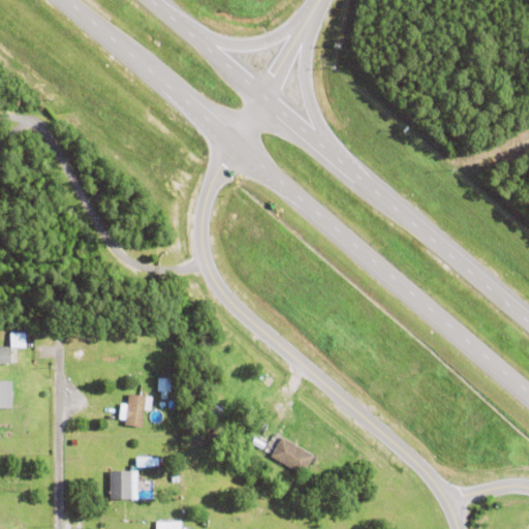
[(24,333),(8,333),(8,348),(24,348),(24,333)]
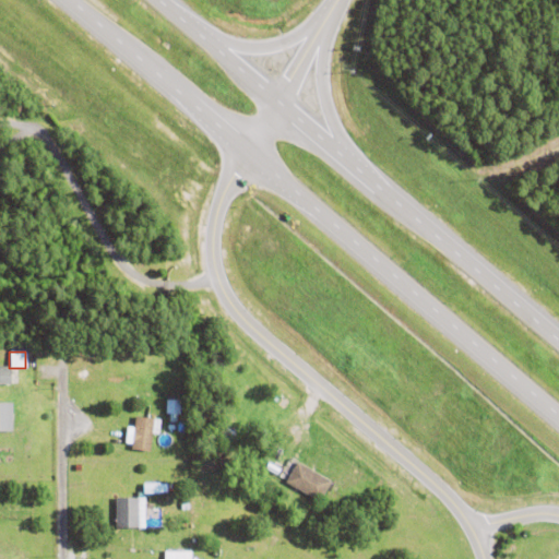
[(0,366),(11,366),(11,384),(0,384),(0,366)]
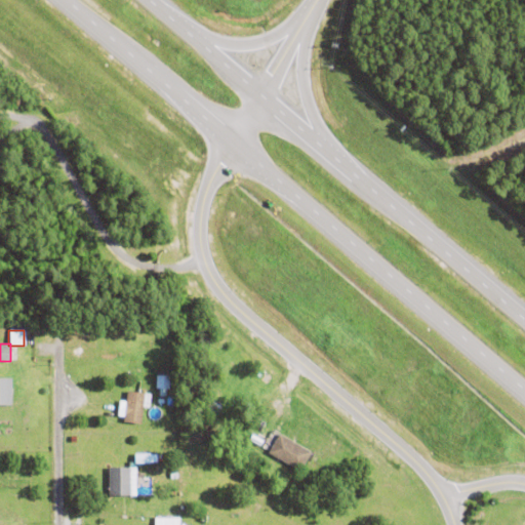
[(155,389),(168,389),(168,375),(155,375),(155,389)]
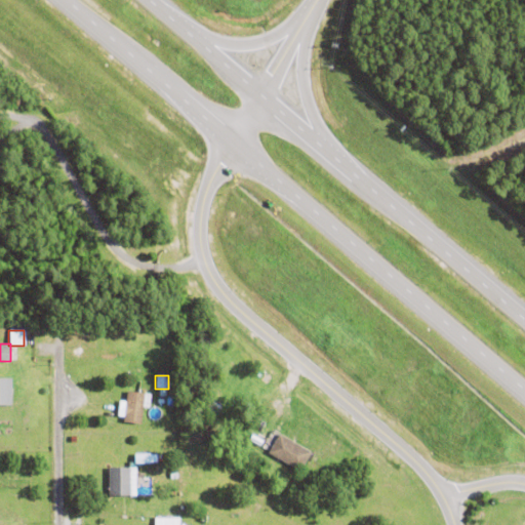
[(0,377),(11,377),(12,404),(0,404),(0,377)]
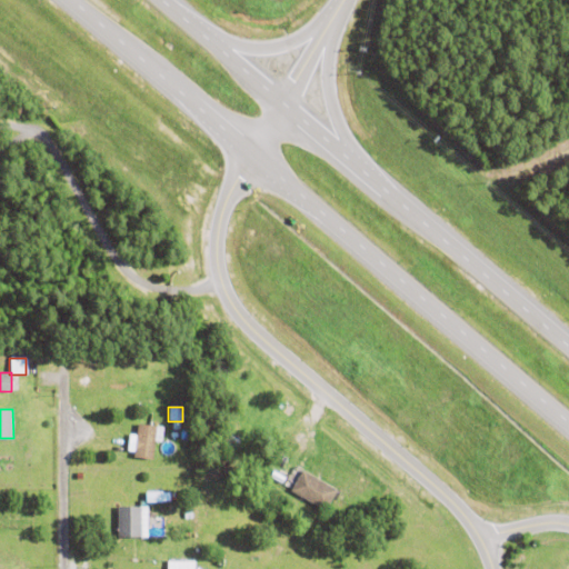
[(133,456),(138,423),(157,426),(152,458),(133,456)]
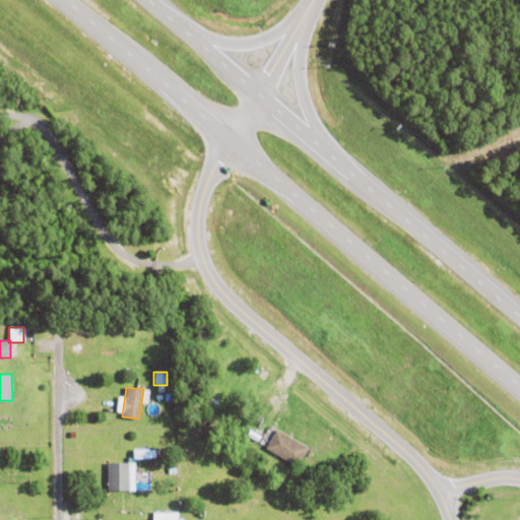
[(201,402),(206,393),(218,401),(213,410),(201,402)]
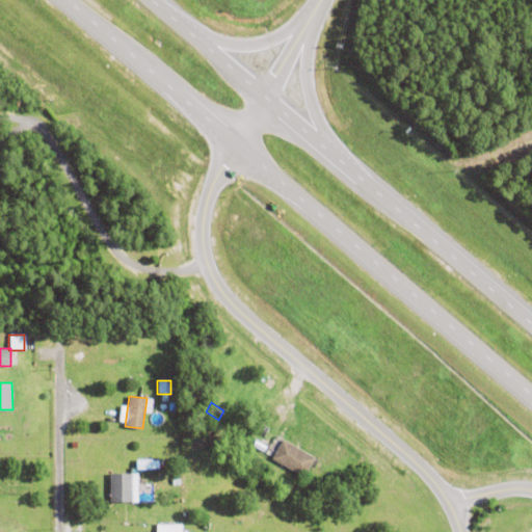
[(283,428),(286,424),(294,429),(291,433),(283,428)]
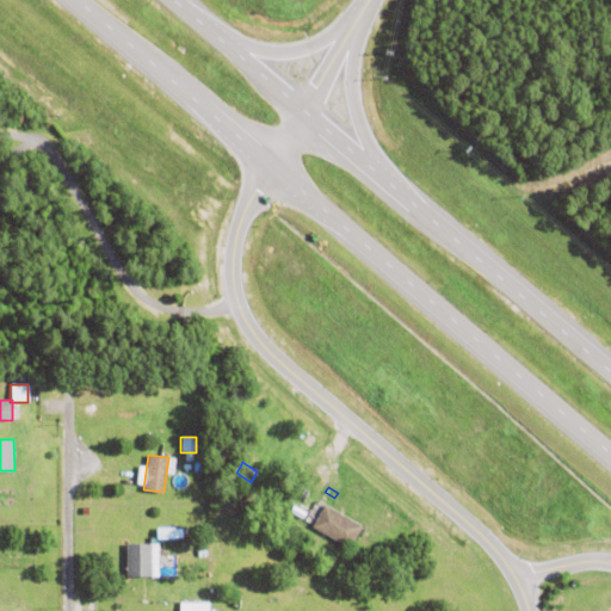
[(313,526),(313,525),(325,505),(362,525),(350,547),(313,526)]
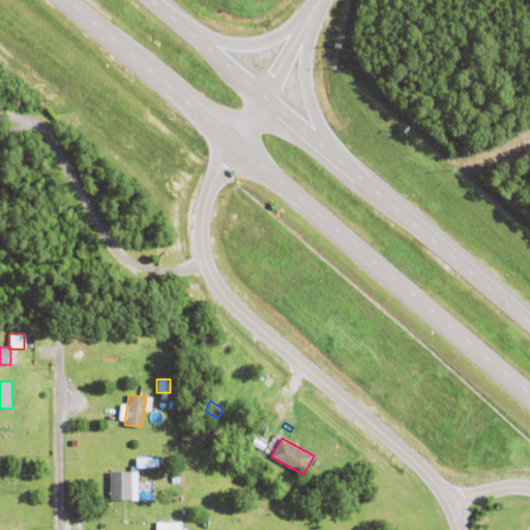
[(136,501),(136,472),(109,472),(109,501),(136,501)]
